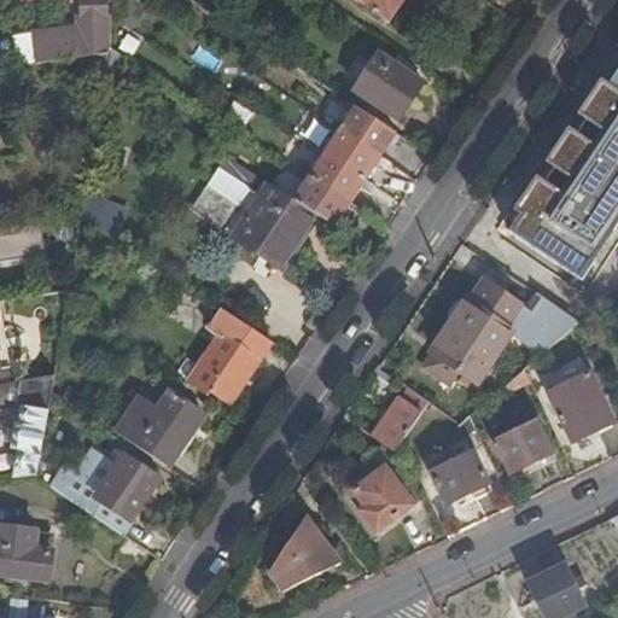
[(92,45),(106,44),(105,0),(80,0),(81,45),(92,45)]
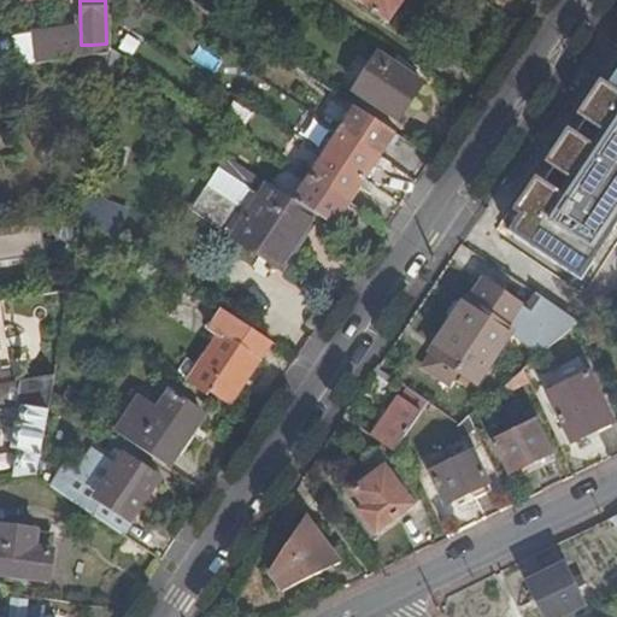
[(405,0),(357,0),(389,22),(405,0)]
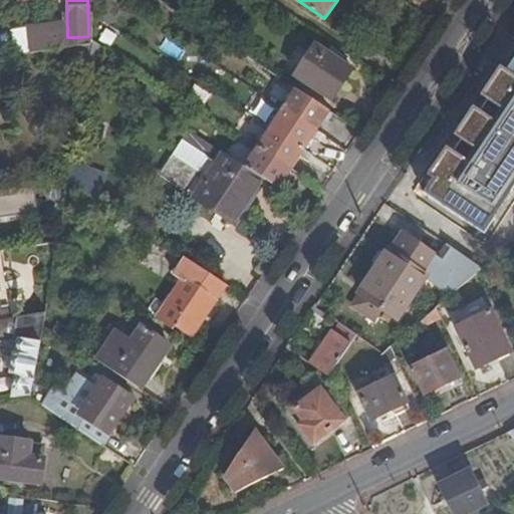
[(36,49),(61,45),(61,37),(65,37),(64,31),(39,36),(41,42),(35,43),(36,49)]
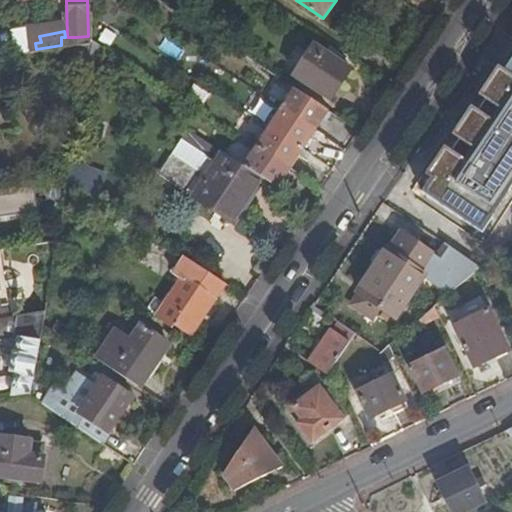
[(61,45),(68,44),(76,42),(76,37),(67,37),(65,37),(61,37),(61,45)]
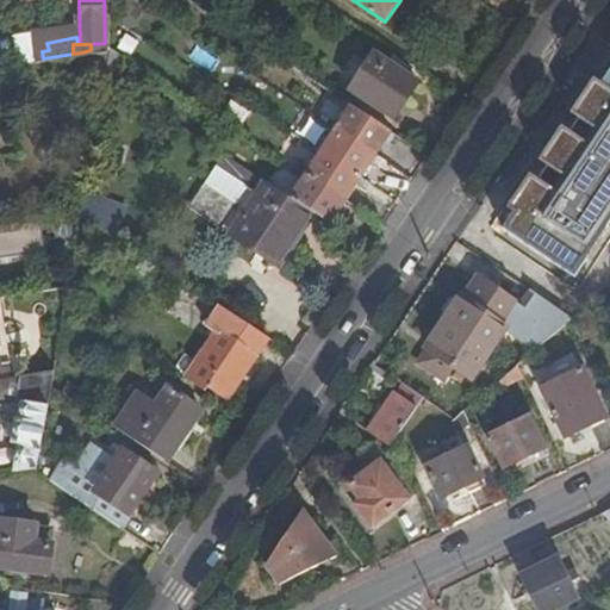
[(302,55),(286,44),(278,56),(294,68),(302,55)]
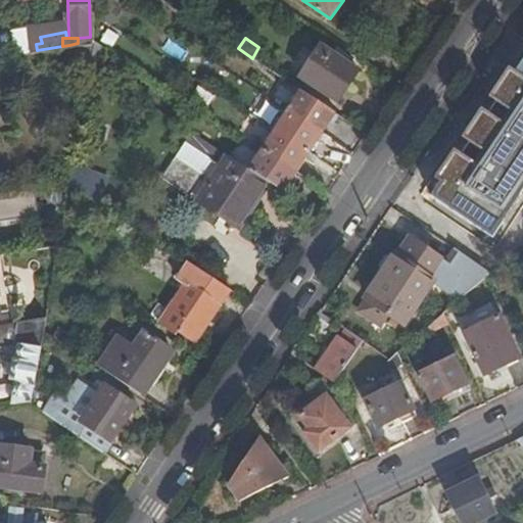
[(67,59),(89,64),(93,41),(89,41),(78,43),(69,45),(67,59)]
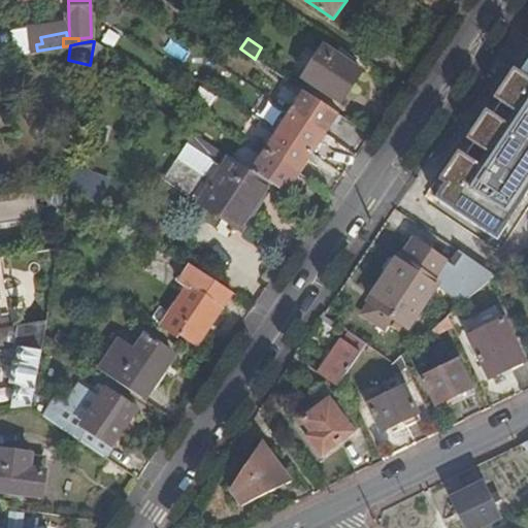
[(361,70),(325,45),(304,77),(340,102),(361,70)]
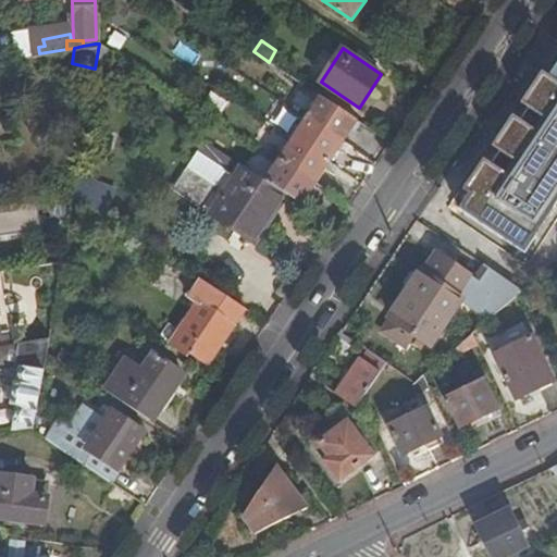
[(525,254),(535,238),(533,237),(556,201),(556,64),(547,78),(541,74),(467,185),(460,196),(453,207),(459,210),(525,254)]
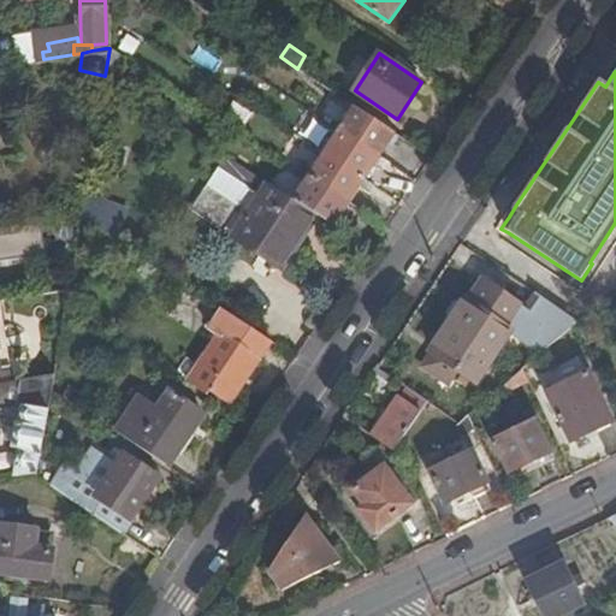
[(380,157),(396,134),(350,104),(347,108),(351,112),(339,130),(380,157)]
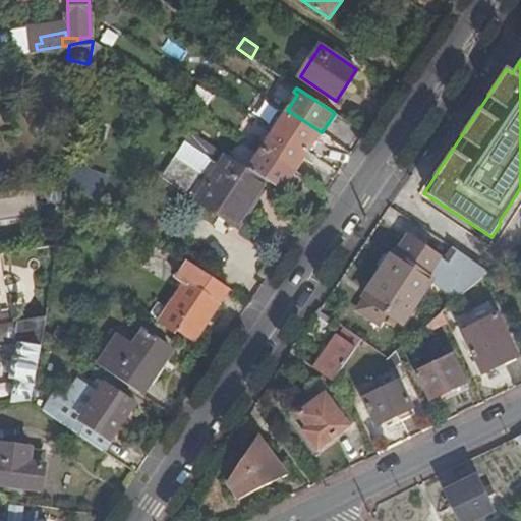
[(308,152),(322,132),(287,110),(283,107),(280,111),(284,114),(274,128),(308,152)]
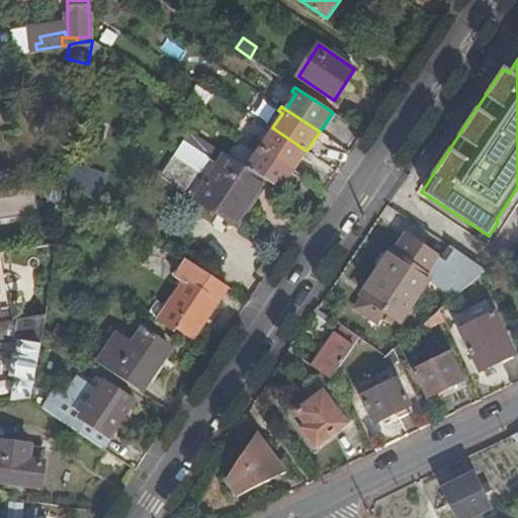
[(293,170),(307,151),(272,127),(267,125),(265,130),(270,133),(260,148),(293,170)]
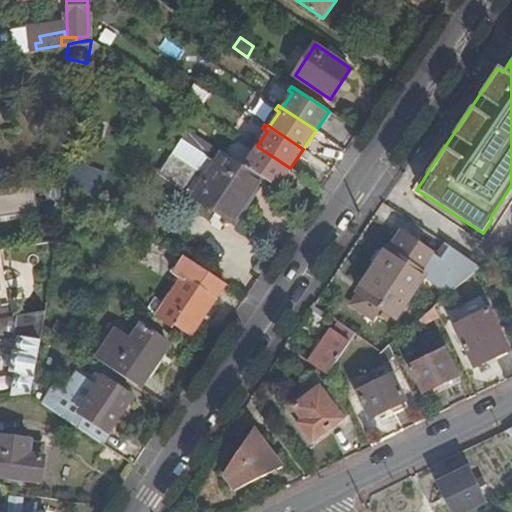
[(277,188),(290,168),(257,146),(252,143),(249,147),(253,150),(243,165),(262,178),(277,188)]
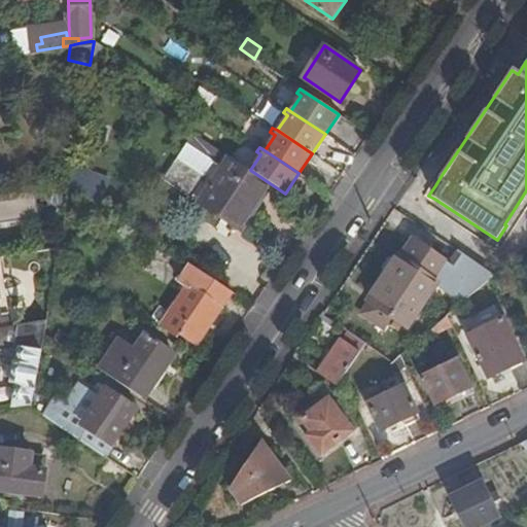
[(251,211),(270,183),(250,170),(219,149),(200,178),(209,184),(198,202),(222,217),(234,200),(251,211)]
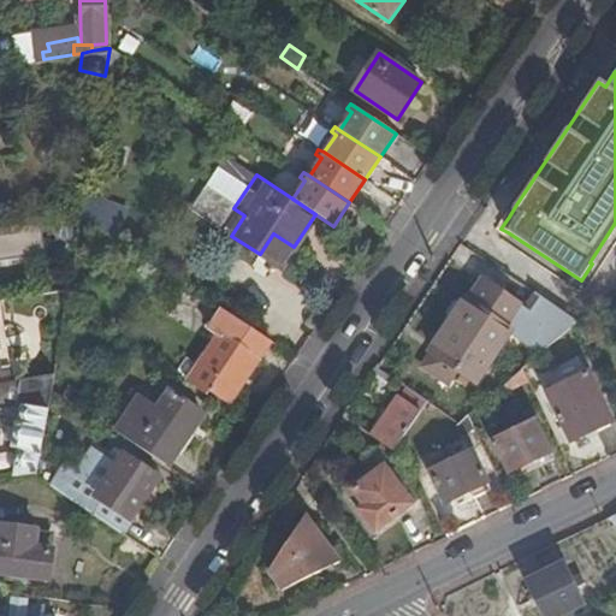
[(511,201),(503,212),(509,217),(516,205),(511,201)]
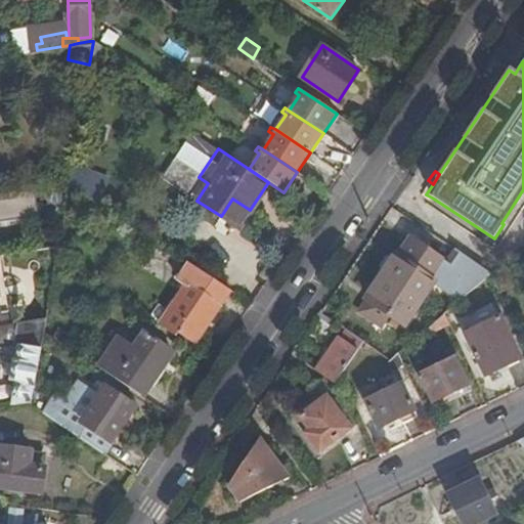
[(208,183),(199,177),(188,194),(197,201),(208,183)]
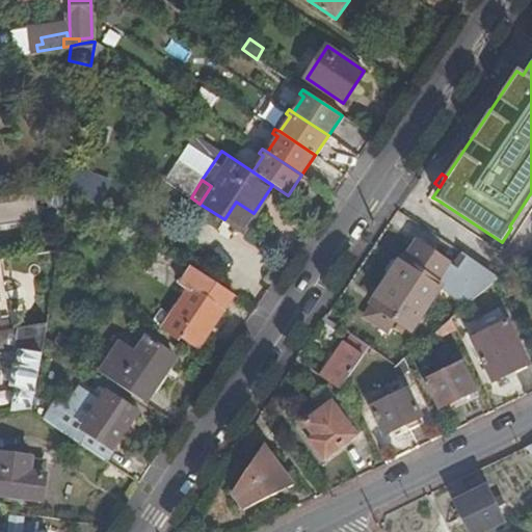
[(65,209),(70,184),(34,189),(37,213),(65,209)]
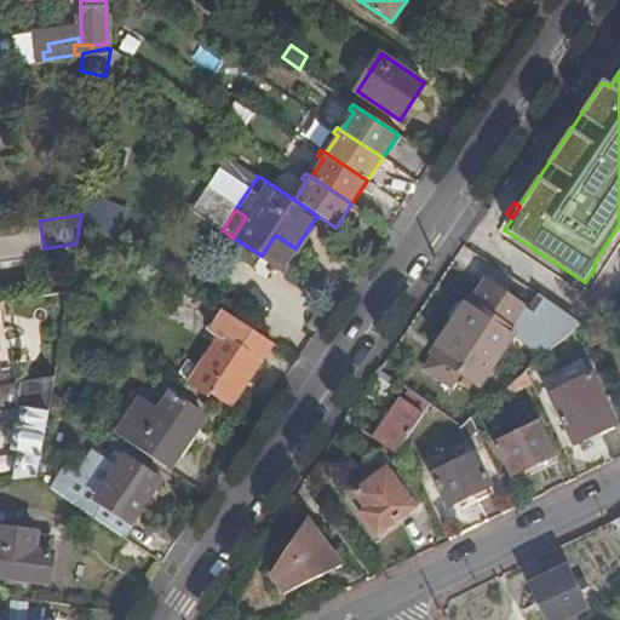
[(282,269),(296,248),(275,235),(262,256),(282,269)]
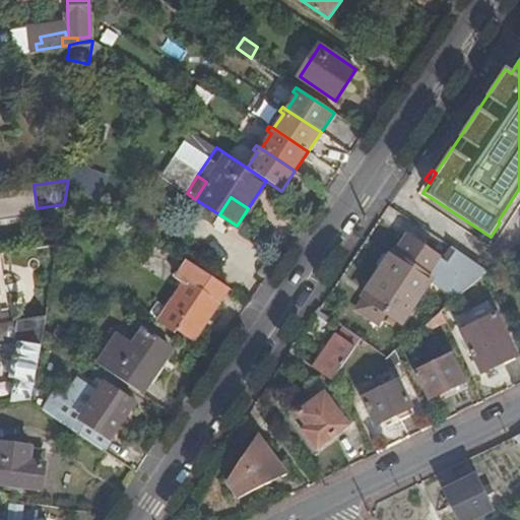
[(407,238),(395,256),(406,264),(418,246),(407,238)]
